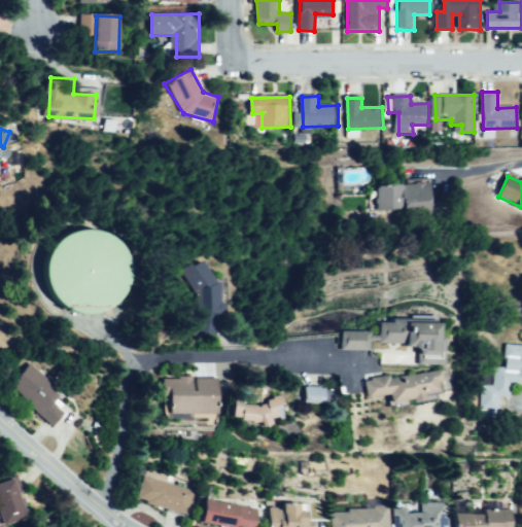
[(374,185),(431,180),(435,212),(410,214),(410,205),(375,208),(374,185)]
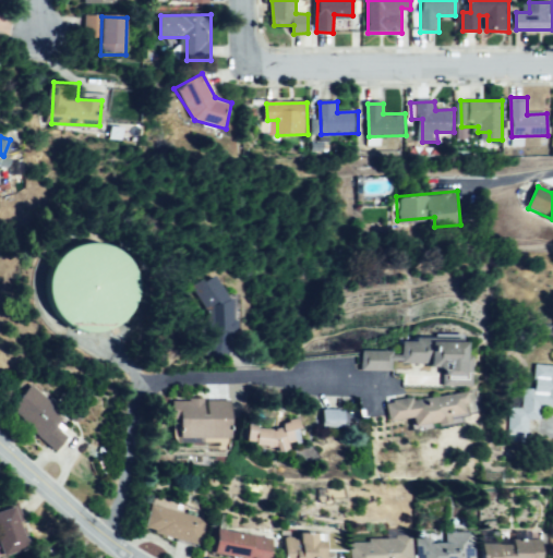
[(81,237),(98,239),(113,251),(118,257),(123,267),(127,282),(125,301),(122,311),(115,325),(103,336),(82,340),(61,330),(50,316),(44,289),(46,275),(49,264),(58,251),(69,241),(81,237)]
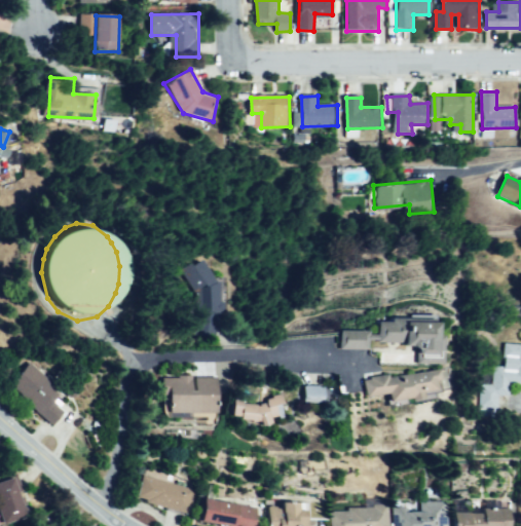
[(217,306),(216,280),(196,255),(174,270),(190,292),(194,309),(217,306)]
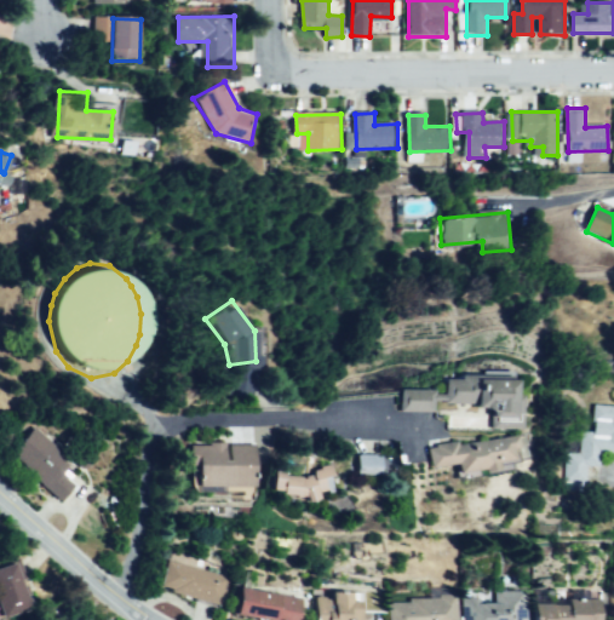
[(399,391),(426,390),(428,395),(442,395),(442,379),(455,379),(455,372),(477,372),(477,377),(511,377),(511,390),(518,390),(518,430),(486,430),(486,412),(468,412),(468,403),(441,405),(441,399),(426,399),(426,409),(399,409),(399,391)]
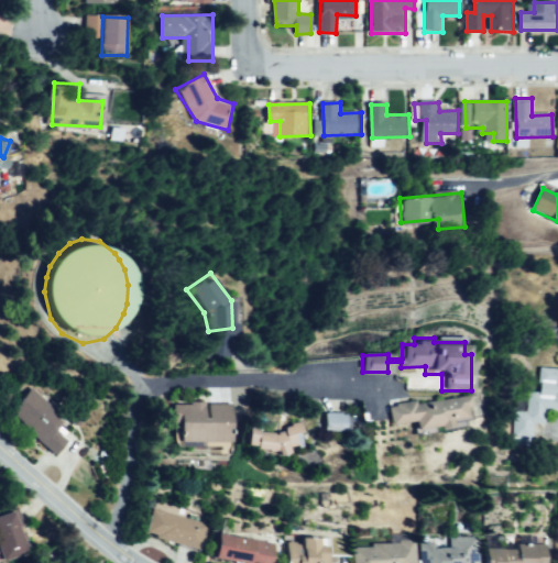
[(542,367),(557,368),(557,410),(547,409),(546,421),(534,420),(533,434),(509,433),(510,410),(528,412),(529,390),(540,392),(542,367)]
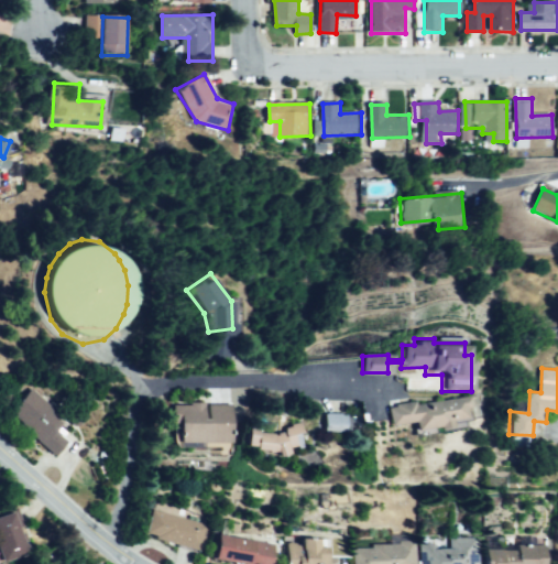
[(68,442),(59,431),(66,421),(35,386),(17,413),(56,458),(68,442)]
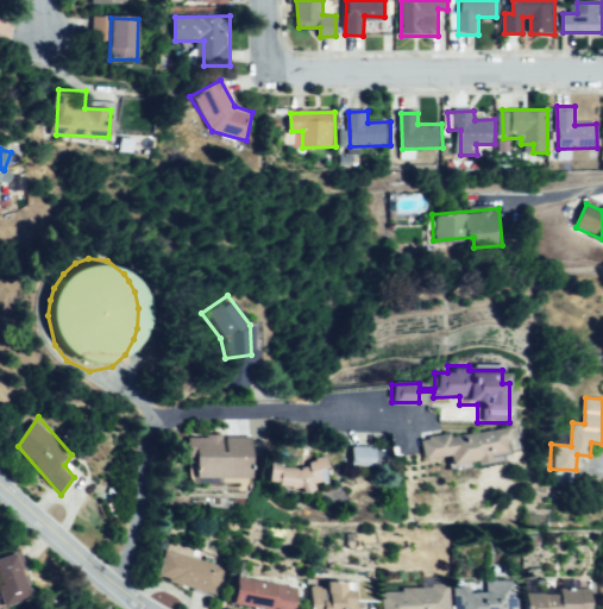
[(503,427),(445,440),(444,429),(425,434),(425,439),(416,441),(419,460),(443,454),(444,468),(483,459),(482,450),(496,447),(496,439),(504,437),(503,427)]
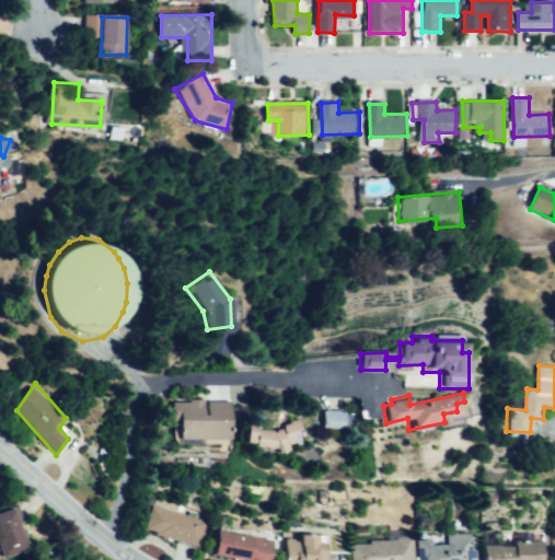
[(229,443),(229,397),(186,396),(186,403),(168,403),(168,420),(175,420),(174,442),(229,443)]
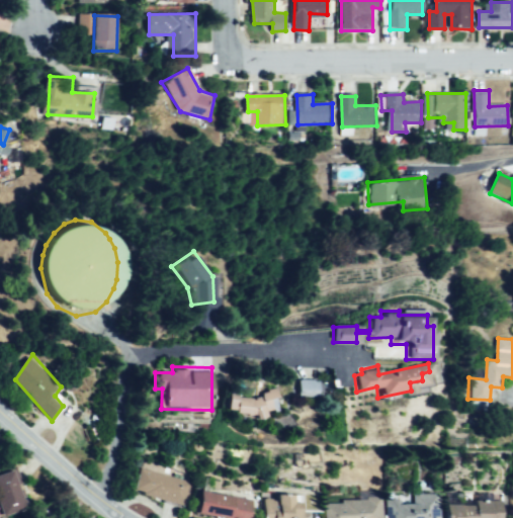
[(317,382),(294,381),(294,397),(317,397),(317,382)]
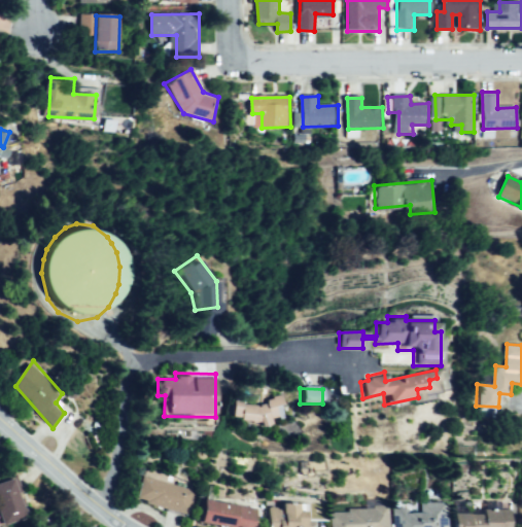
[(279,392),(256,396),(231,400),(232,411),(244,409),(245,416),(259,414),(261,422),(268,421),(267,415),(283,412),(279,392)]
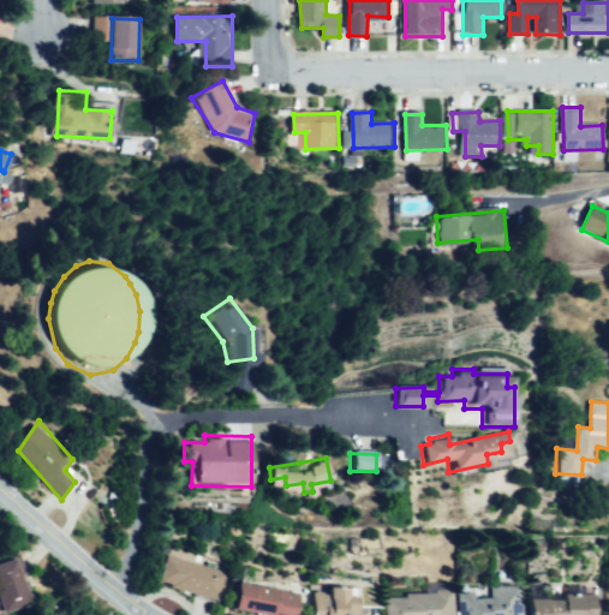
[(169,560),(222,579),(214,601),(162,583),(169,560)]
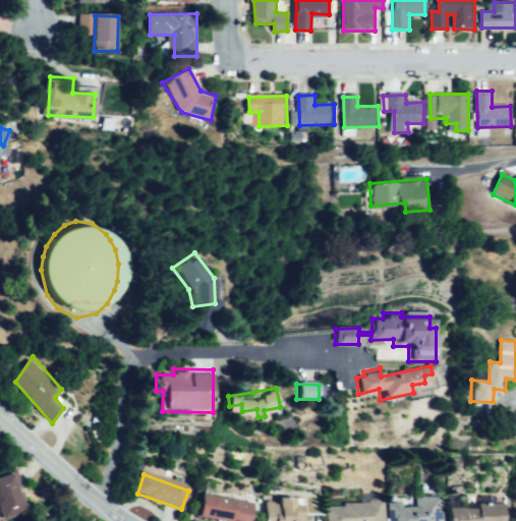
[(0,512),(0,478),(9,475),(24,512),(3,520),(0,512)]
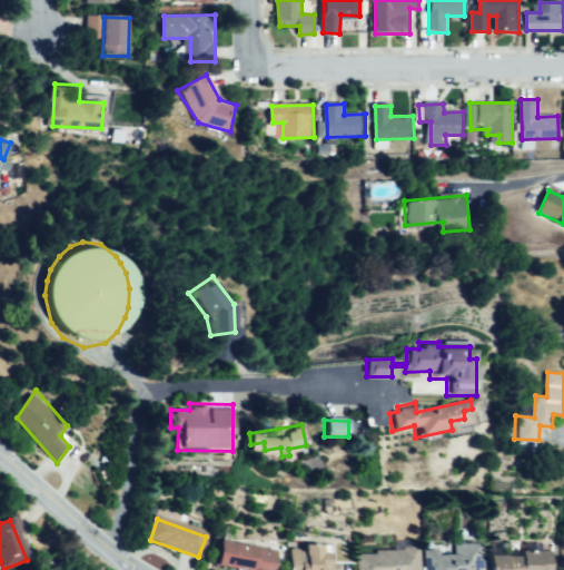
[(215,569),(220,569),(275,569),(279,550),(219,539),(215,569)]
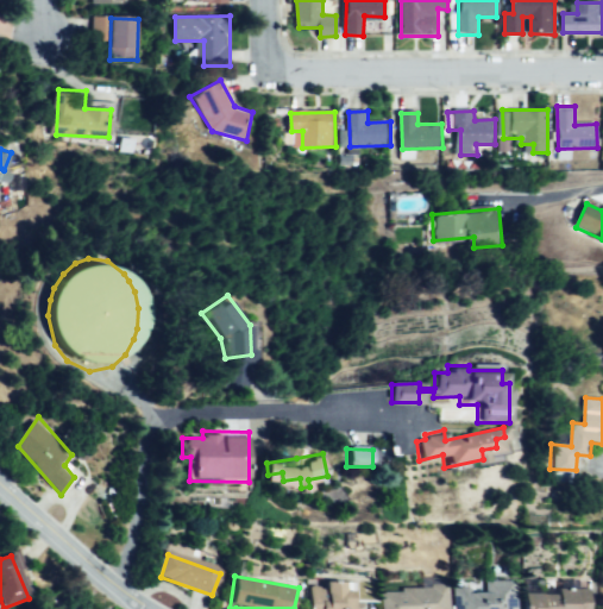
[(352,608),(353,594),(346,594),(346,579),(326,578),(326,590),(314,590),(314,608),(352,608)]
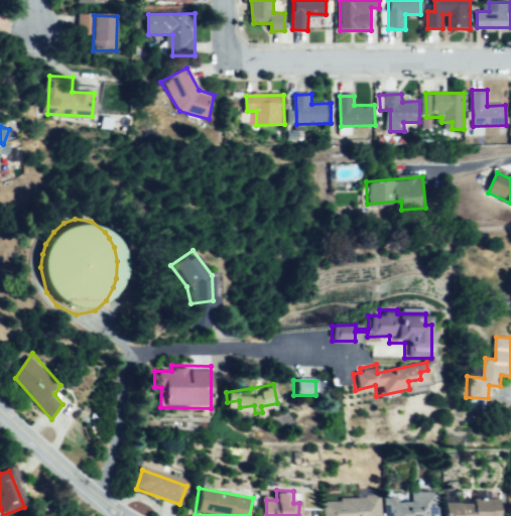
[(439,493),(439,515),(386,515),(386,497),(400,497),(400,502),(414,502),(414,492),(439,493)]
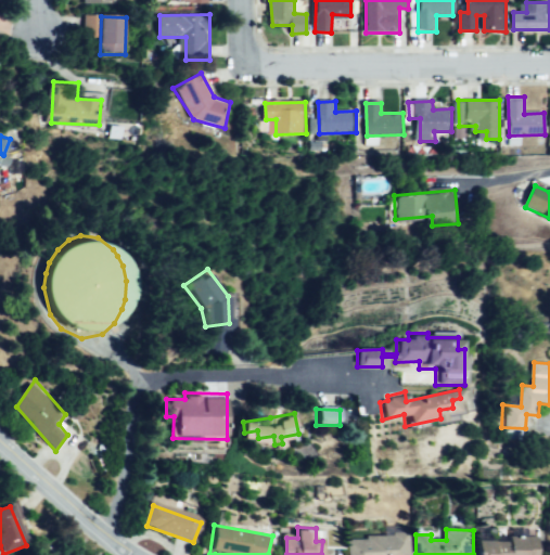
[(349,554),(410,554),(410,530),(396,530),(396,537),(369,537),(368,541),(349,541),(349,554)]
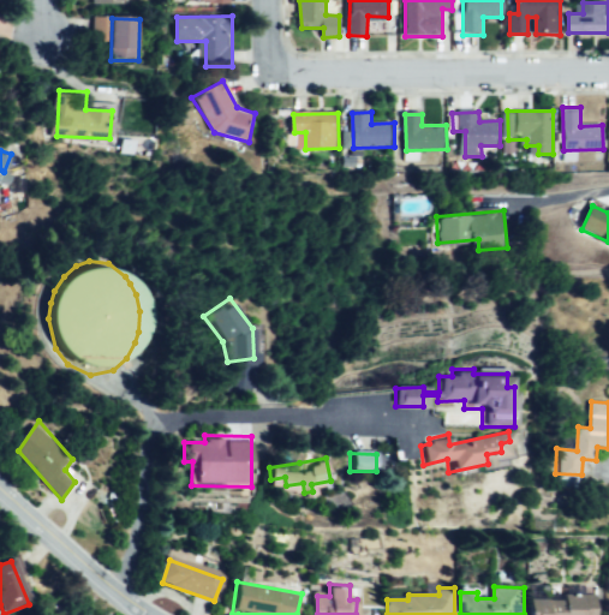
[(596,614),(597,598),(536,596),(533,614),(596,614)]
